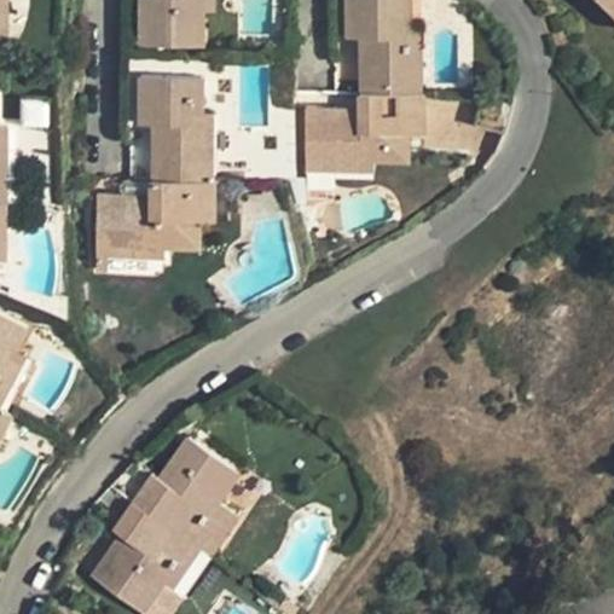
[(156,0),(157,0),(150,1),(138,1),(139,47),(200,48),(200,13),(200,0),(156,0)]
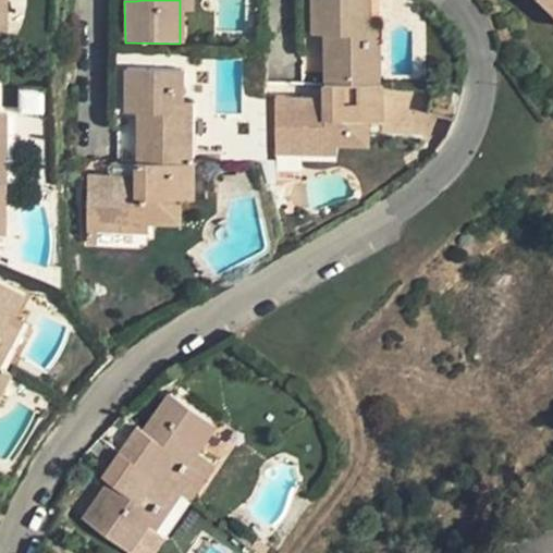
[(180,0),(180,12),(191,12),(191,0),(180,0)]
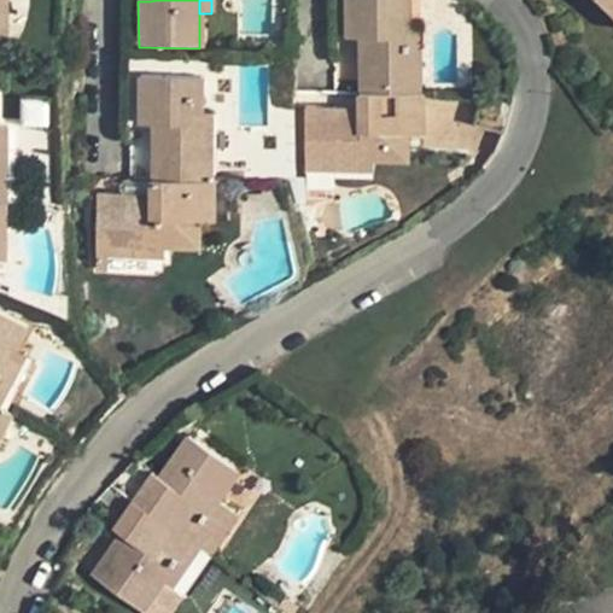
[(402,0),(352,0),(351,40),(365,40),(373,40),(373,64),(365,64),(365,91),(384,91),(385,51),(402,51),(402,28),(402,0)]
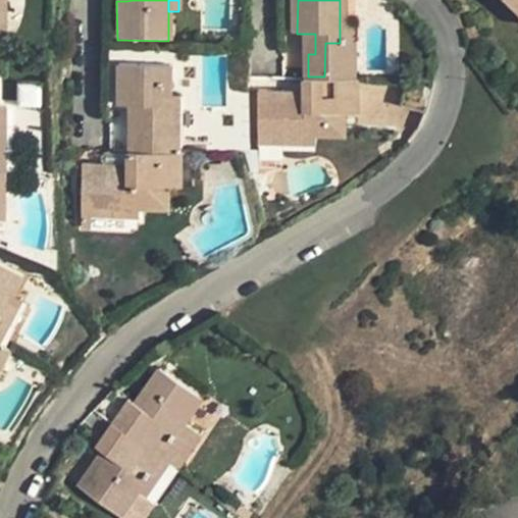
[(517,0),(500,0),(517,17),(517,0)]
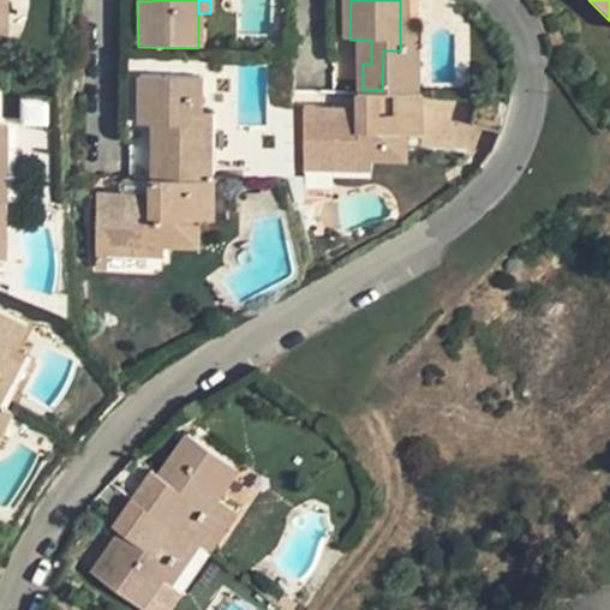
[(383,51),(382,90),(408,91),(410,28),(400,28),(400,51),(383,51)]
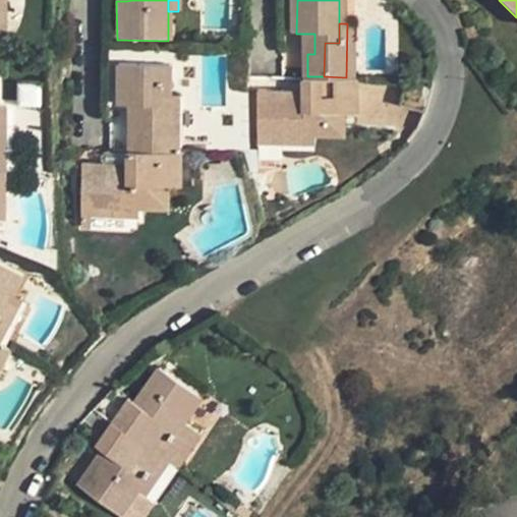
[(167,155),(177,155),(177,98),(168,98),(168,67),(140,68),(115,67),(115,110),(124,110),(131,110),(131,132),(123,131),(124,154),(154,154),(167,155)]
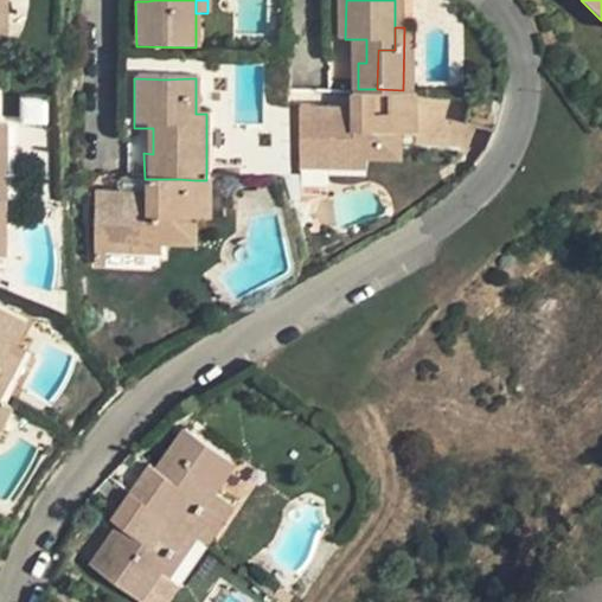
[(377,89),(358,89),(357,108),(357,116),(330,115),(330,108),(301,107),(300,142),(341,143),(341,157),(367,157),(403,158),(403,90),(377,89)]
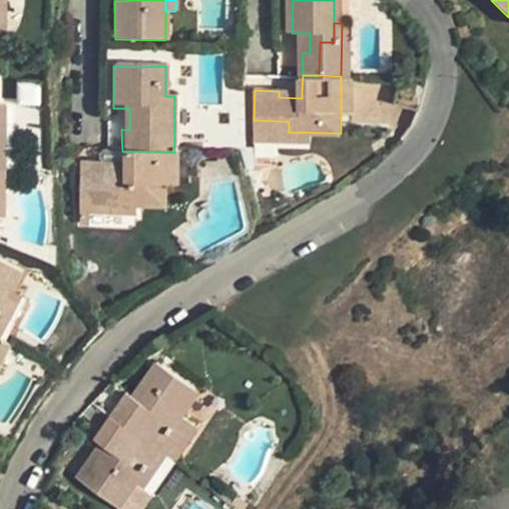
[(289,121),(253,120),(253,142),(310,143),(311,132),(289,132),(289,121)]
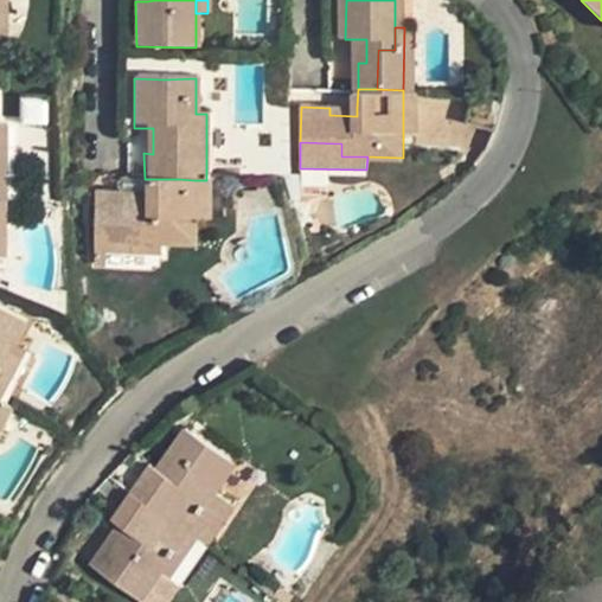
[(145,179),(121,178),(121,196),(121,205),(143,205),(143,197),(145,179)]
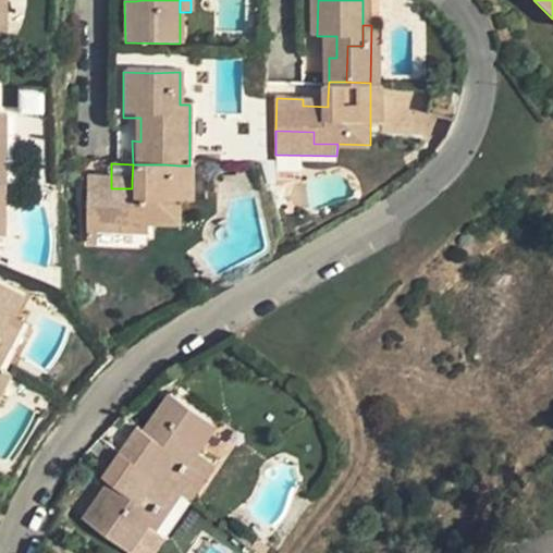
[(164,164),(133,164),(132,181),(132,188),(111,188),(111,180),(77,180),(77,236),(139,236),(139,225),(175,225),(175,204),(189,204),(189,166),(164,164)]
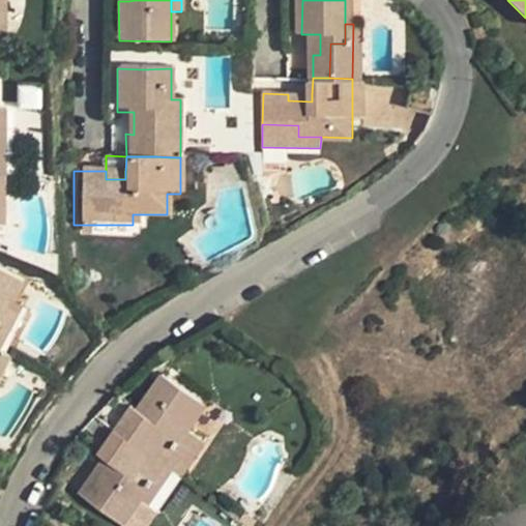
[(79,228),(79,238),(136,236),(136,227),(79,228)]
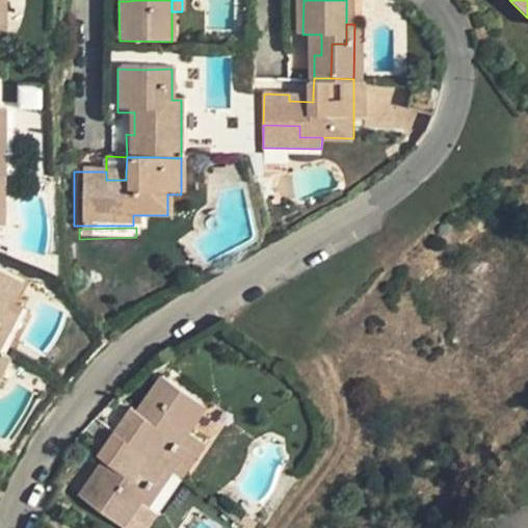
[(0,350),(9,334),(0,328),(14,305),(22,289),(0,276),(0,350)]
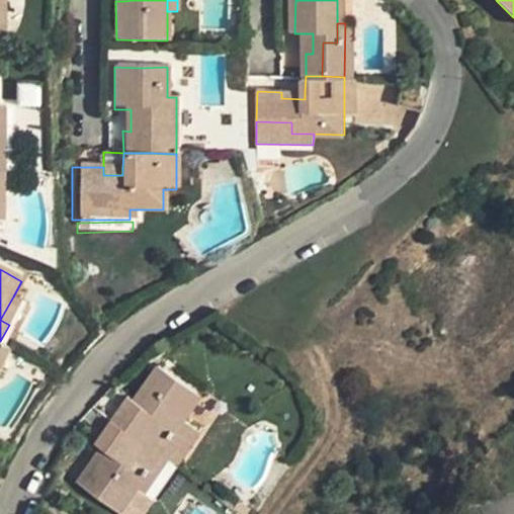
[(22,302),(13,296),(0,320),(9,325),(22,302)]
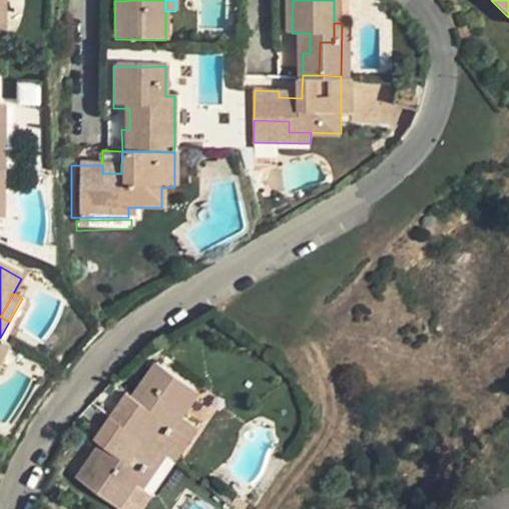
[(0,366),(9,348),(0,343),(0,366)]
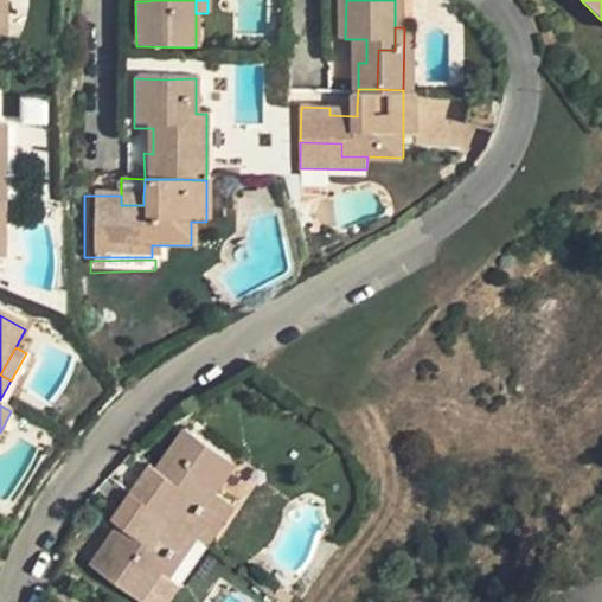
[(185,424),(155,466),(170,476),(162,487),(140,471),(132,484),(180,519),(197,531),(206,537),(234,500),(213,487),(235,458),(185,424)]
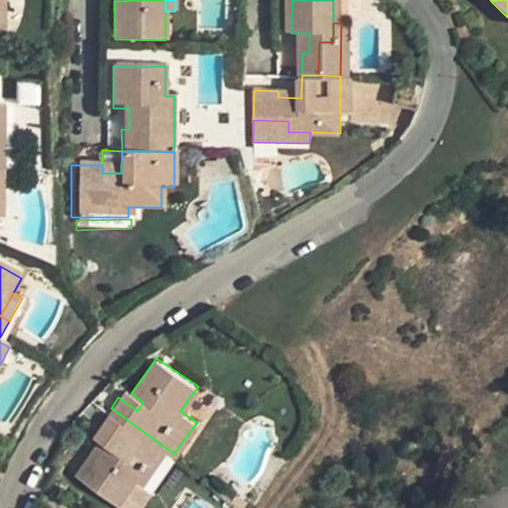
[(124,389),(118,397),(137,411),(143,402),(131,393),(124,389)]
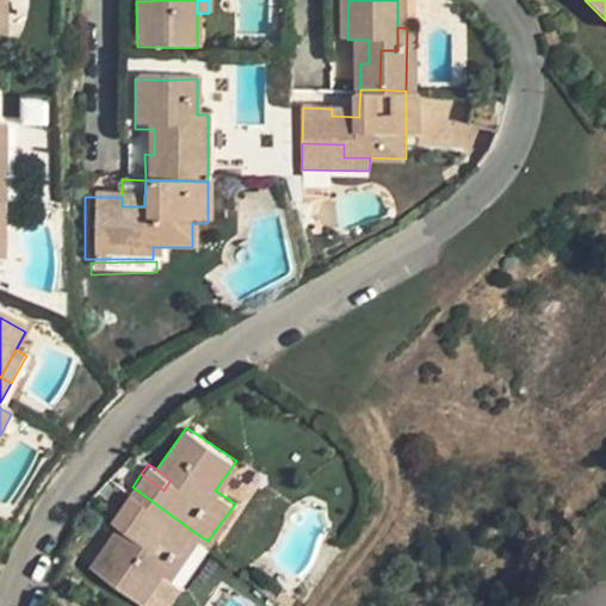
[(181,523),(133,487),(118,506),(142,523),(135,532),(119,523),(91,564),(140,598),(161,567),(171,574),(198,535),(181,523)]
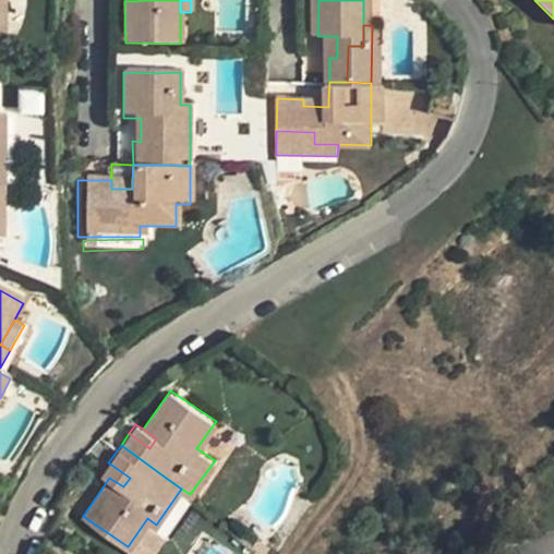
[(130,478),(108,462),(101,473),(109,478),(123,486),(130,478)]
